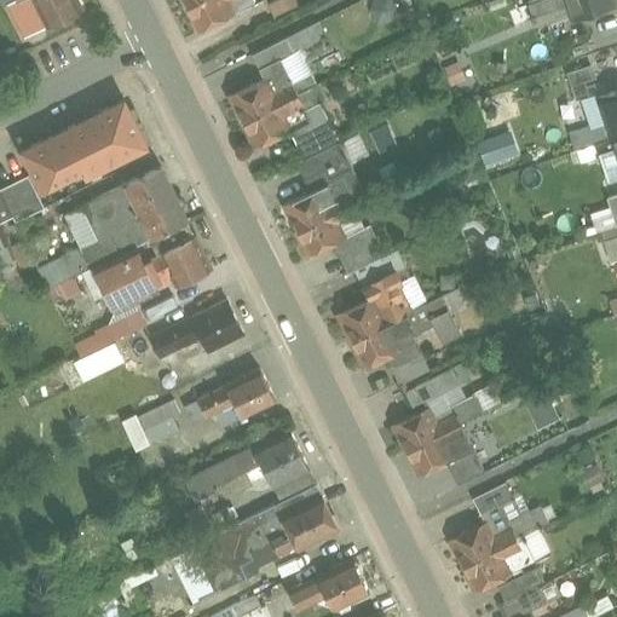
[(16,0),(9,4),(24,38),(81,10),(76,0),(16,0)]
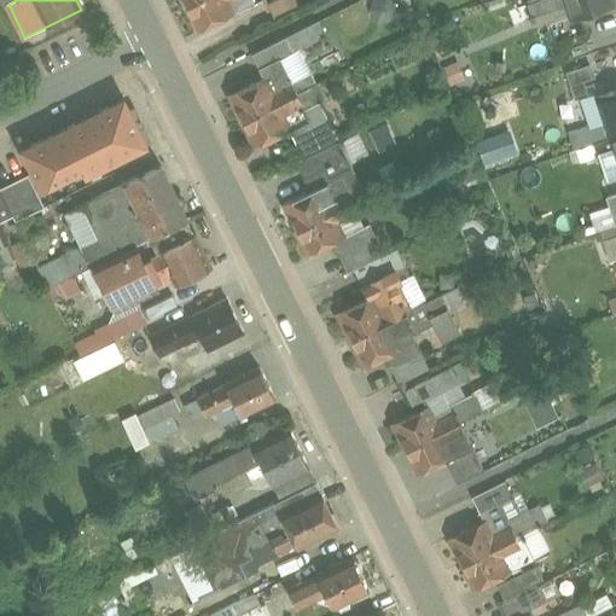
[(250,0),(199,0),(185,7),(198,34),(254,5),(250,0)]
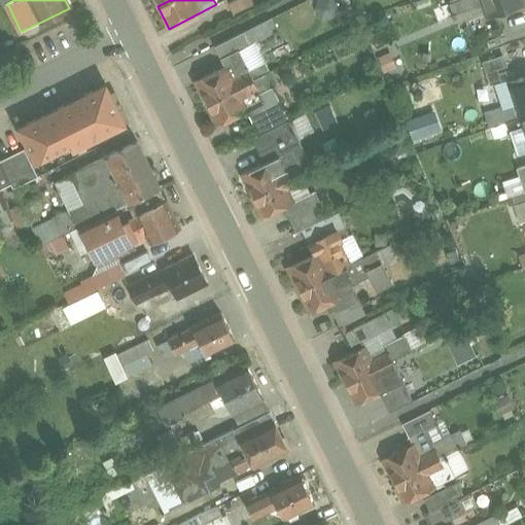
[(454,0),(455,3),(463,0),(465,0),(469,10),(482,6),(480,0),(454,0)]
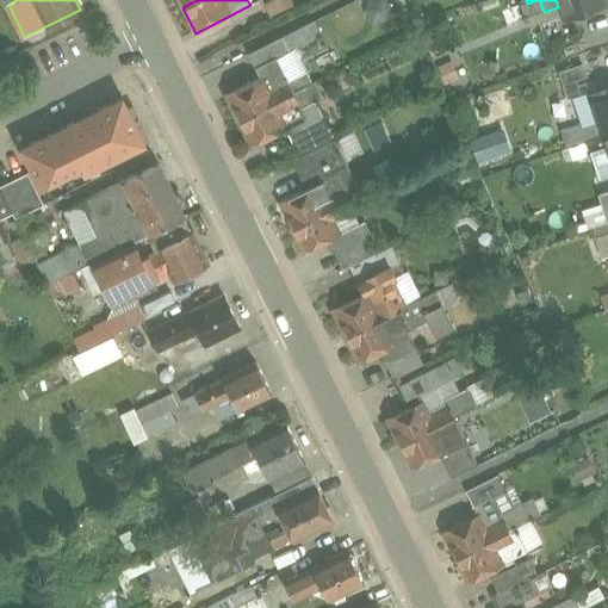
[(605,0),(556,0),(558,7),(563,19),(606,5),(605,0)]
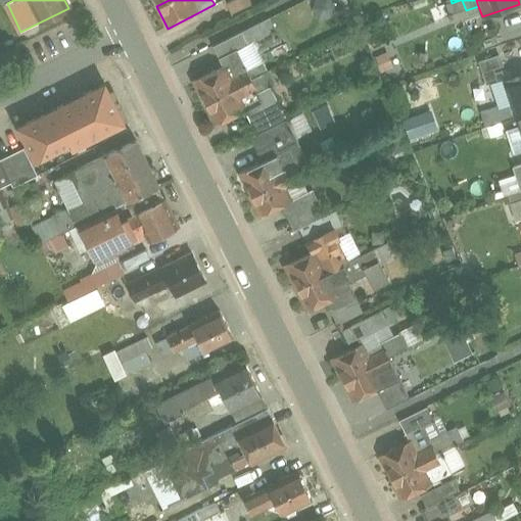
[(267,20),(241,33),(247,46),(252,44),(273,33),(267,20)]
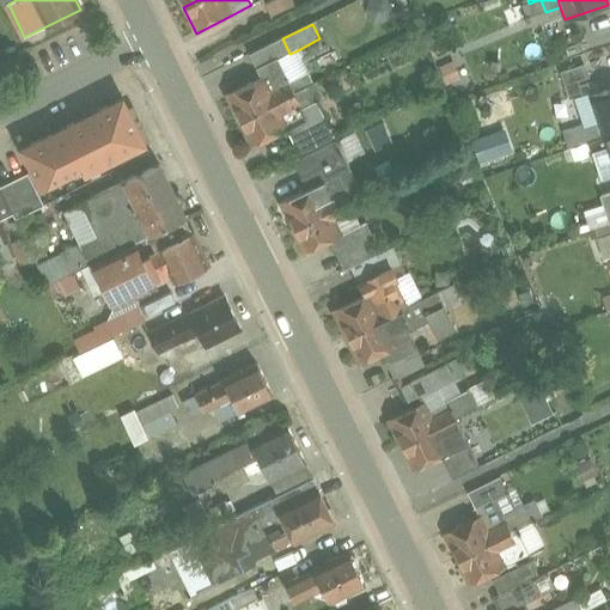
[(540,26),(516,36),(524,56),(548,47),(540,26)]
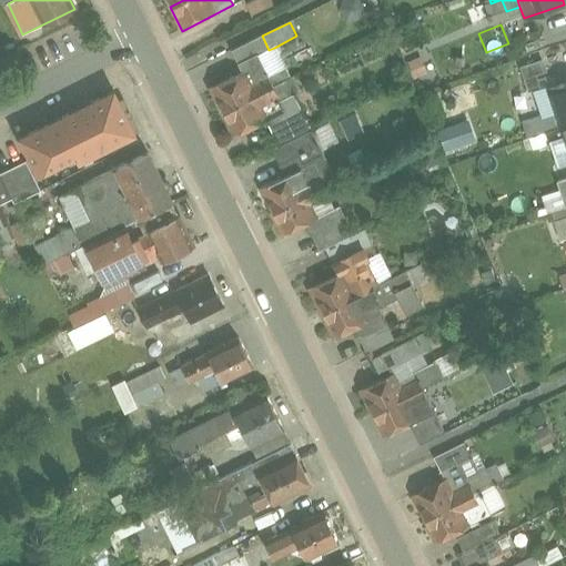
[(262,36),(231,51),(236,64),(256,54),(256,56),(269,50),(262,36)]
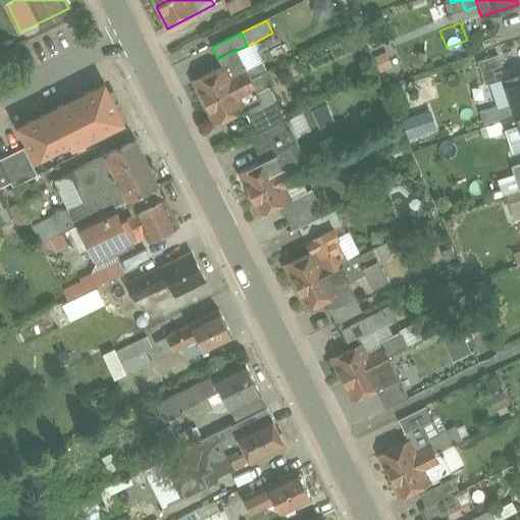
[(247,46),(236,51),(251,81),(266,72),(262,63),(261,63),(252,44),(247,46)]
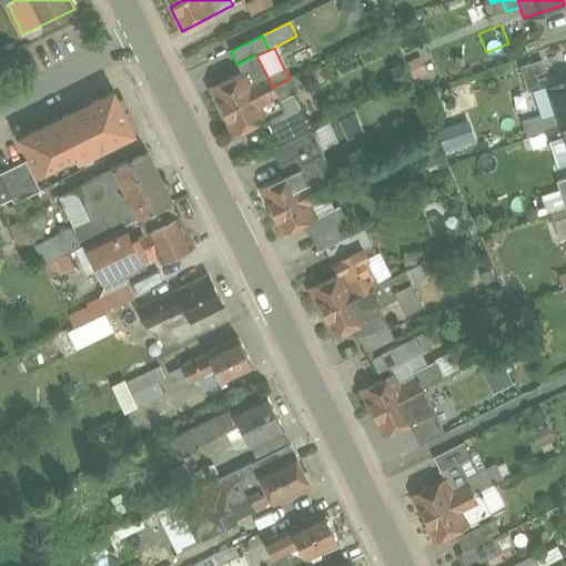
[(256,54),(236,64),(241,73),(210,89),(221,113),(254,97),(272,88),(273,88),(256,56),(256,54)]
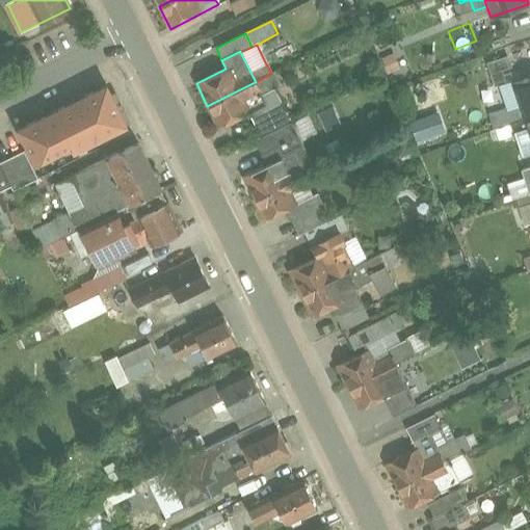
[(529,79),(513,85),(521,107),(525,120),(529,117),(529,79)]
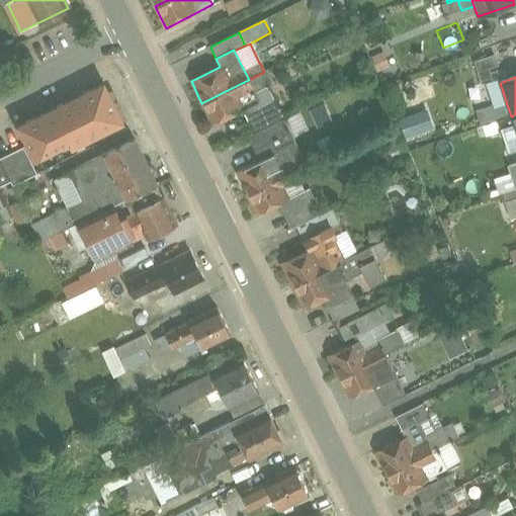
[(248,80),(232,88),(237,96),(251,89),(252,88),(248,80)]
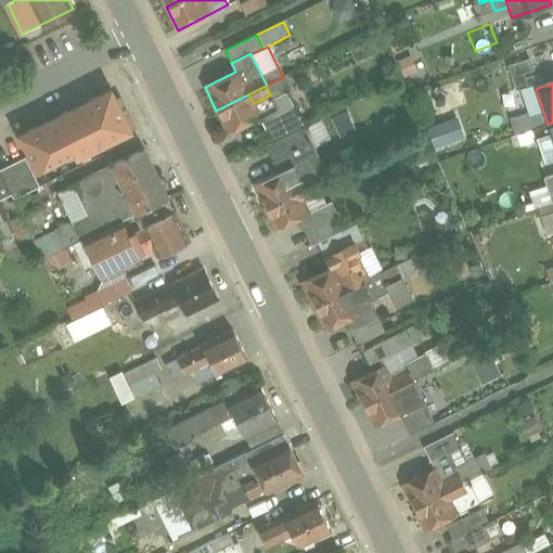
[(286,93),(272,101),(275,110),(259,118),(271,144),(304,128),(286,92),(285,93),(286,93)]
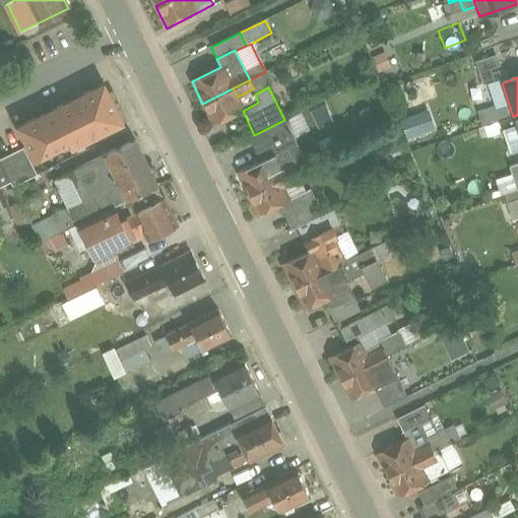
[(233,88),(202,104),(213,125),(243,111),(258,103),(255,94),(252,89),(238,96),(233,88)]
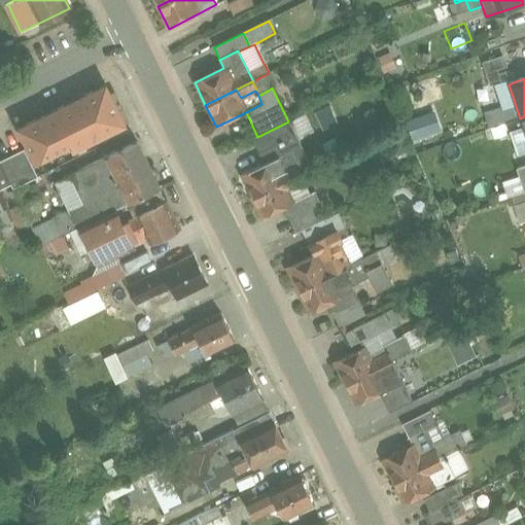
[(101,91),(58,110),(73,142),(76,148),(124,126),(121,121),(125,117),(123,111),(115,109),(108,93),(107,93),(101,91)]
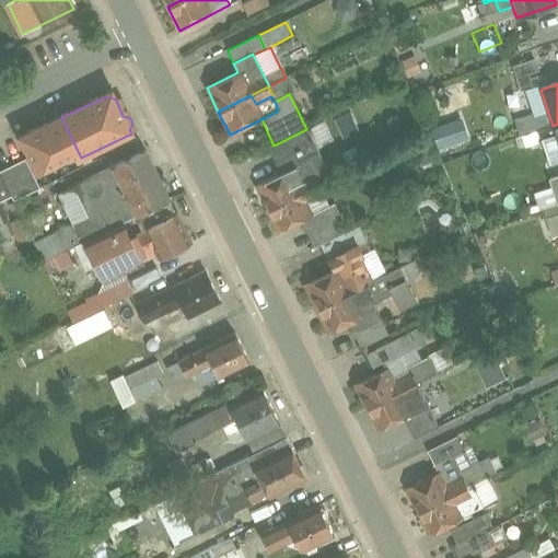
[(548,113),(532,118),(536,131),(553,126),(548,113)]
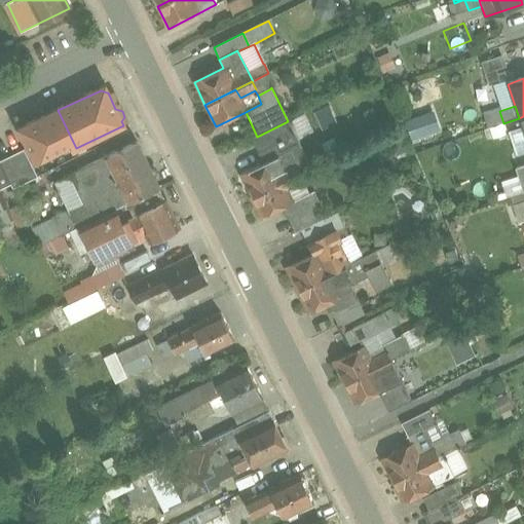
[(58,110),(21,127),(35,159),(73,142),(58,110)]
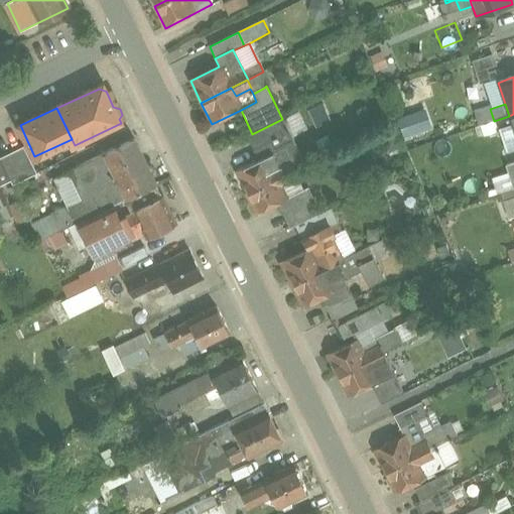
[(509,116),(494,121),(498,133),(513,127),(509,116)]
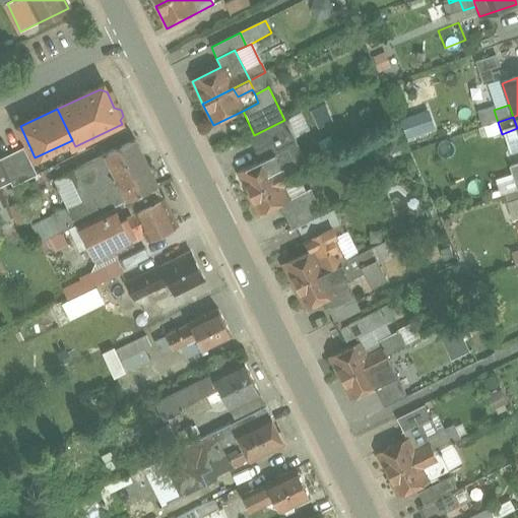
[(254,135),(248,138),(260,162),(237,173),(248,195),(294,173),(296,172),(292,164),(296,162),(288,146),(296,142),(284,120),(254,135)]
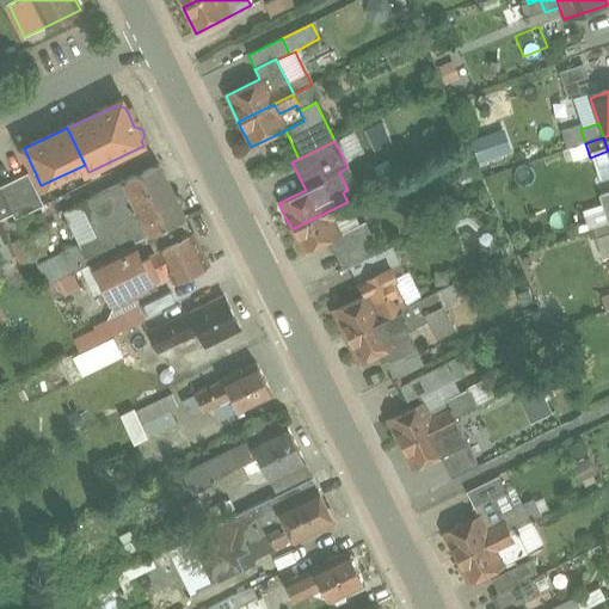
[(159,165),(80,203),(97,239),(106,258),(182,221),(185,219),(159,165)]
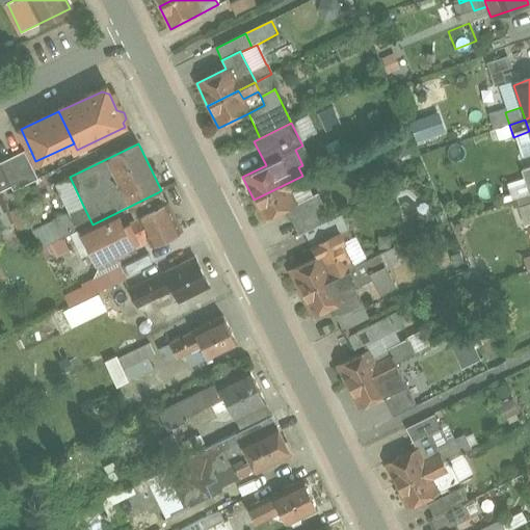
[(24,153),(0,164),(0,167),(10,188),(12,192),(37,180),(24,153)]
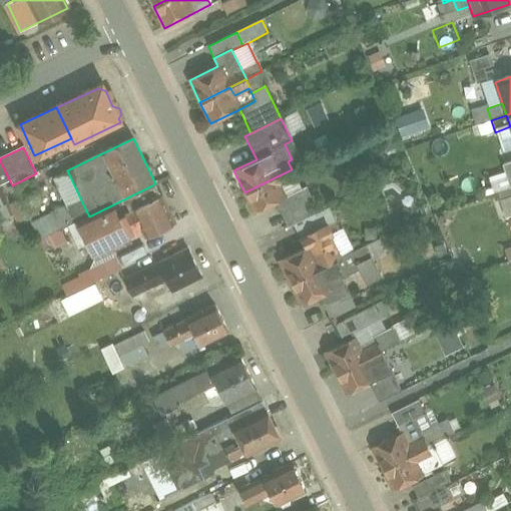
[(10,181),(0,161),(0,186),(10,181)]
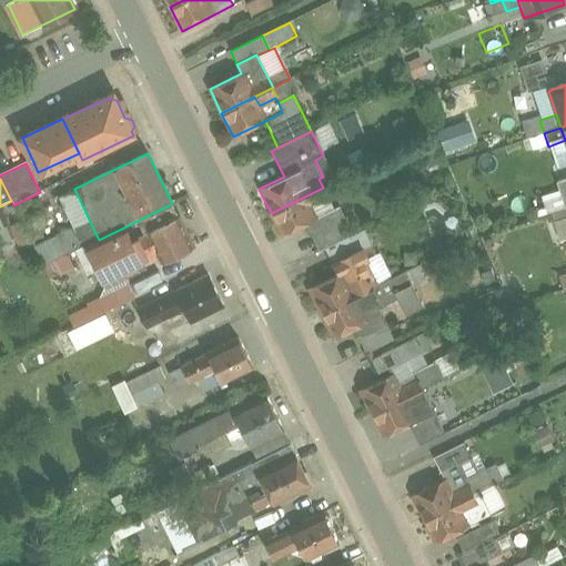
[(321,189),(271,213),(283,236),(307,225),(316,221),(316,219),(310,205),(326,198),(321,189)]
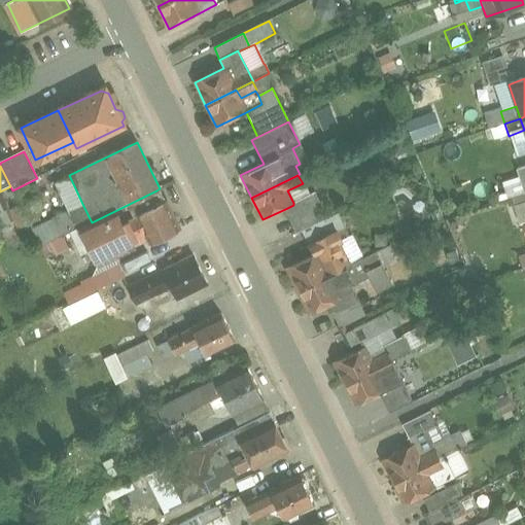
[(303,183),(287,190),(293,203),(309,196),(303,183)]
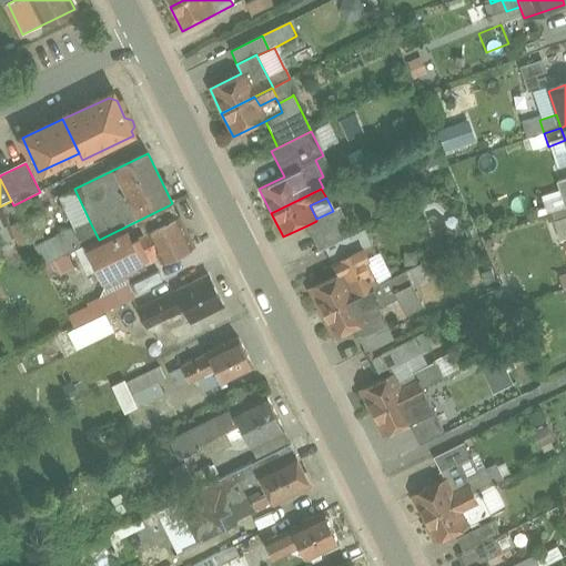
[(99,240),(86,245),(104,285),(141,268),(138,262),(158,253),(161,261),(193,245),(179,216),(175,219),(169,205),(99,240)]
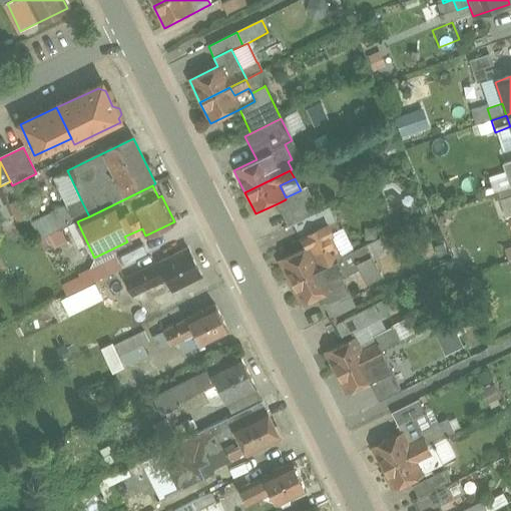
[(0,186),(0,222),(14,215),(10,205),(0,186)]
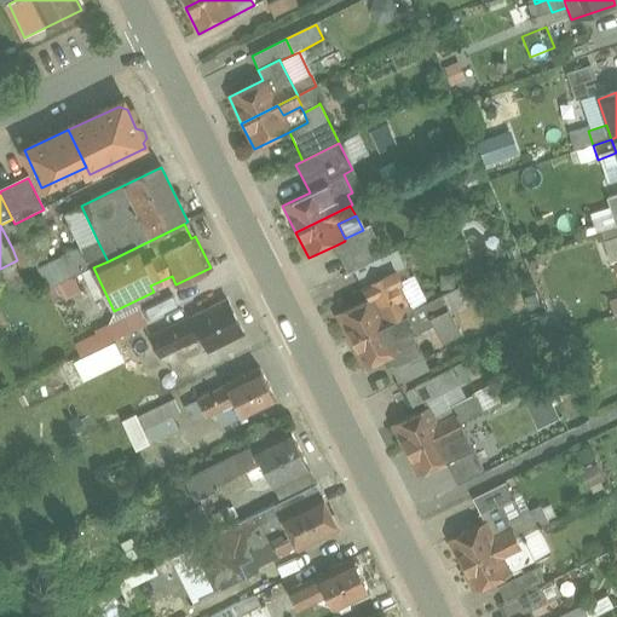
[(363,230),(345,238),(345,241),(335,246),(350,275),(353,272),(384,257),(369,226),(363,230)]
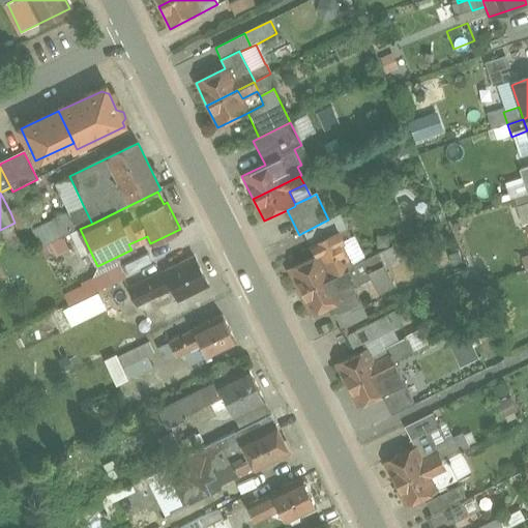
[(527,204),(518,208),(523,224),(527,222),(527,204)]
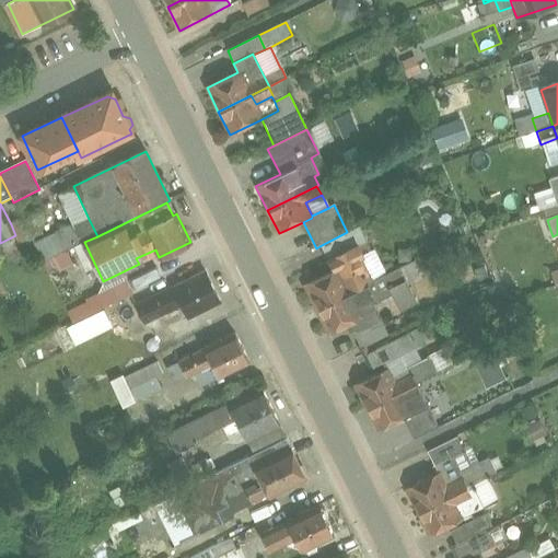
[(89,219),(34,245),(43,263),(66,252),(84,242),(97,236),(89,219)]
